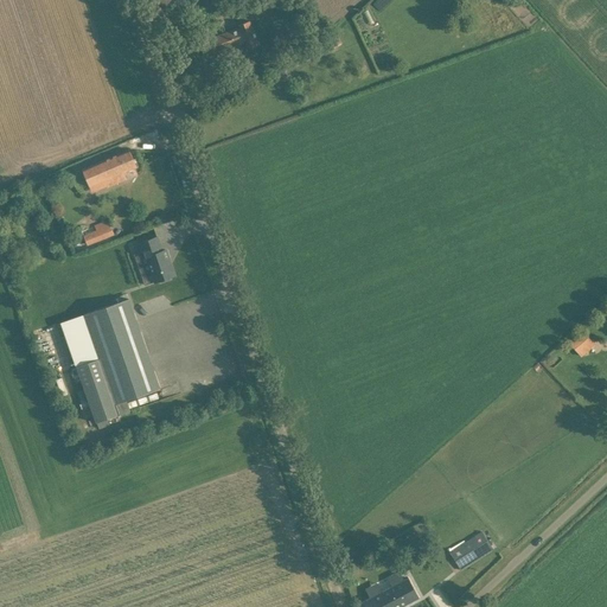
[(273,0),(269,0),(257,6),(253,8),(255,16),(276,6),(273,0)]
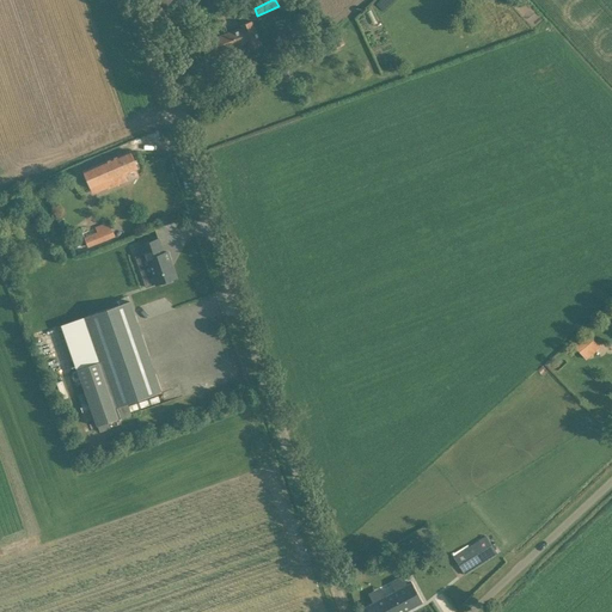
[(212,24),(199,30),(209,57),(246,43),(249,49),(261,44),(257,36),(258,36),(257,32),(256,32),(251,22),(240,25),(240,28),(214,38),(209,26),(212,25),(212,24)]
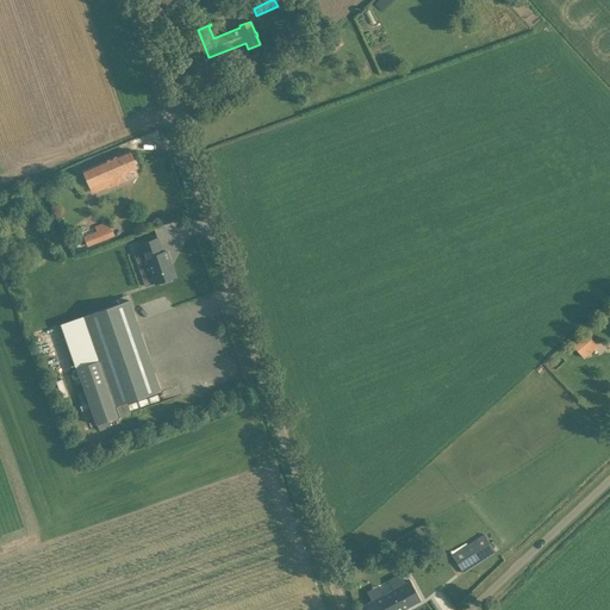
[(109,188),(117,185),(128,180),(124,173),(137,168),(130,150),(119,155),(82,172),(91,187),(106,181),(109,188)]
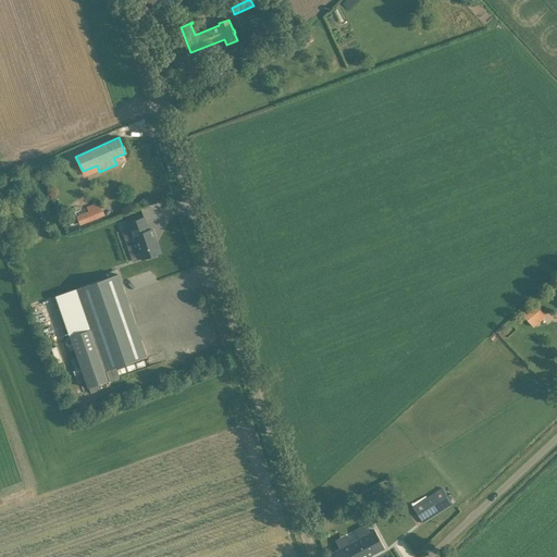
[(104,215),(99,202),(75,212),(81,225),(104,215)]
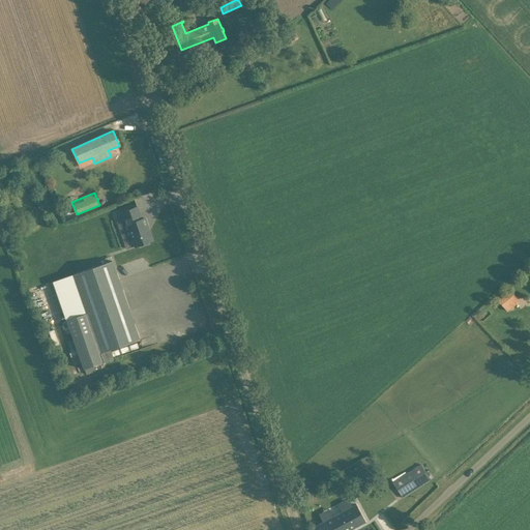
[(155,214),(151,202),(135,207),(138,215),(140,214),(149,241),(154,240),(154,241),(162,239),(162,237),(166,236),(158,213),(155,214)]
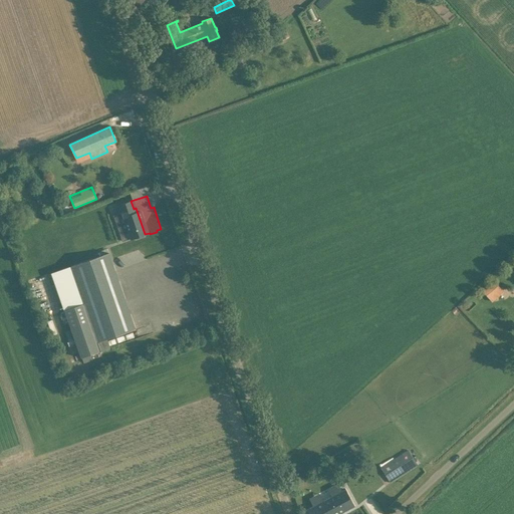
[(65,310),(81,357),(91,354),(106,349),(106,350),(110,349),(109,348),(110,347),(107,338),(136,328),(109,253),(71,266),(84,303),(65,310)]
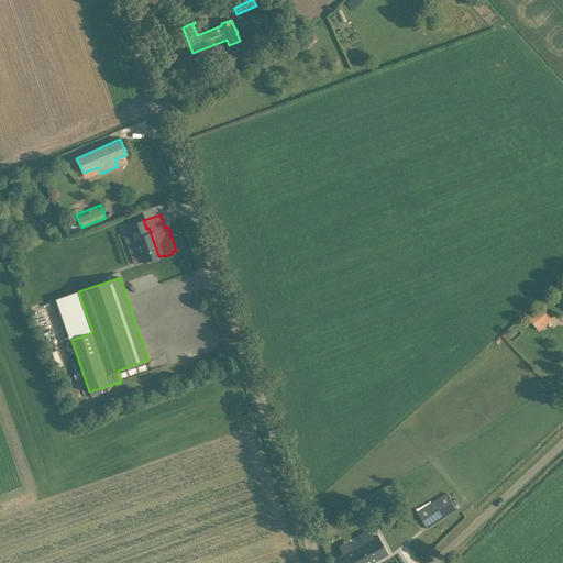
[(540,331),(552,320),(542,308),(529,319),(540,331)]
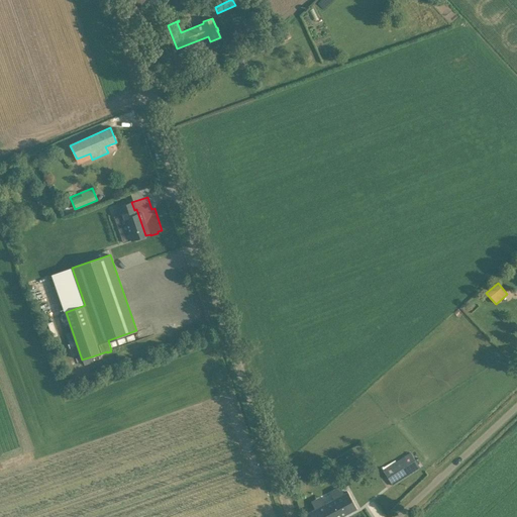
[(382,470),(393,487),(421,469),(410,451),(382,470)]
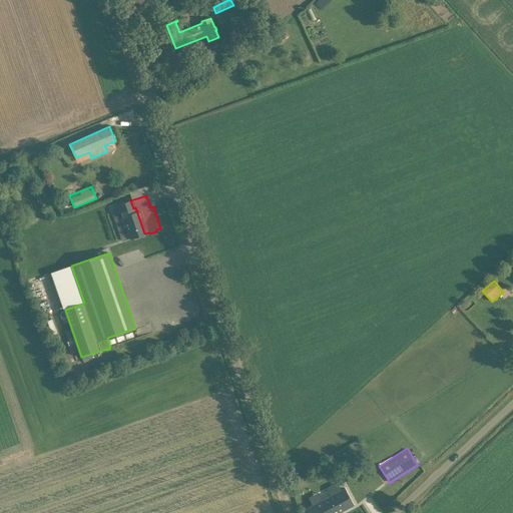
[(342,491),(301,512),(340,512),(350,508),(342,491)]
